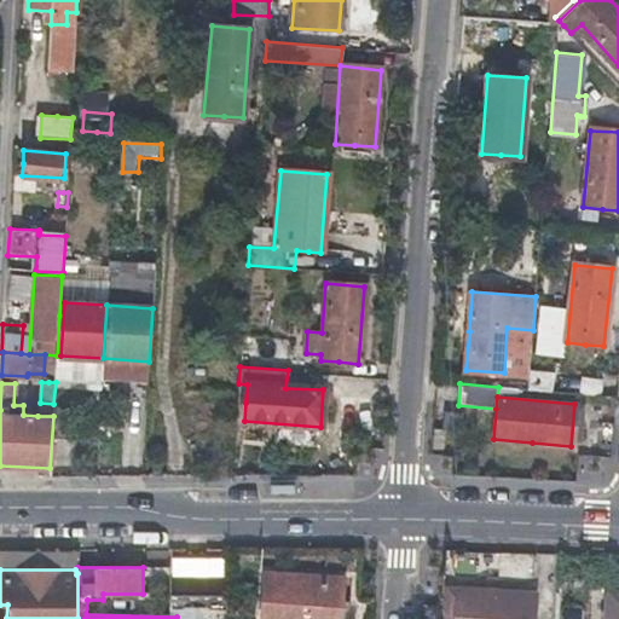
[(262,618),(266,618),(339,618),(342,579),(266,573),(262,618)]
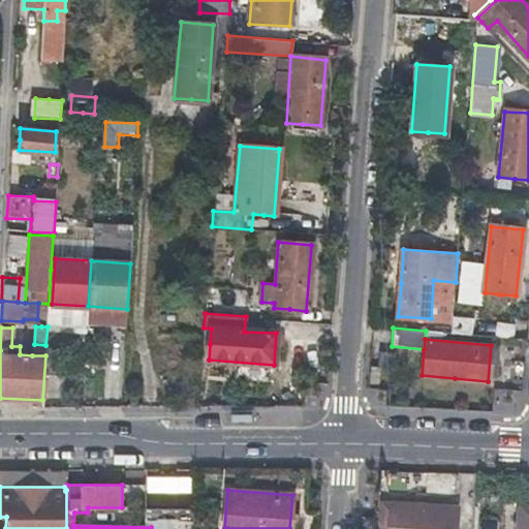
[(455,528),(457,507),(423,504),(389,502),(386,528),(455,528)]
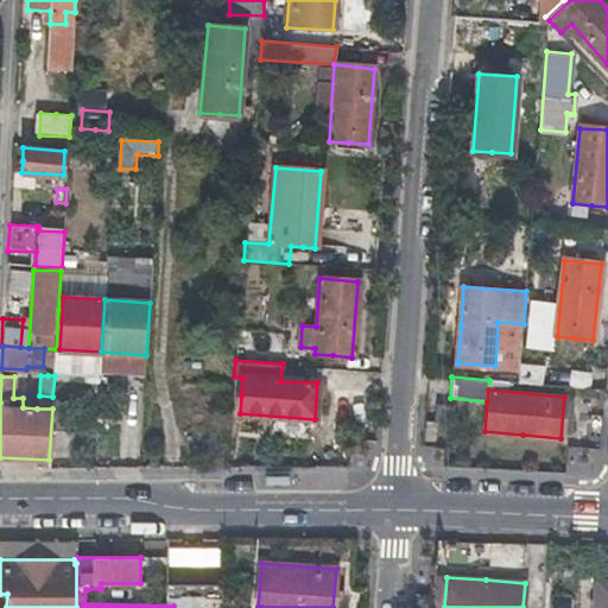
[(607,607),(607,581),(605,581),(595,581),(593,607),(607,607)]
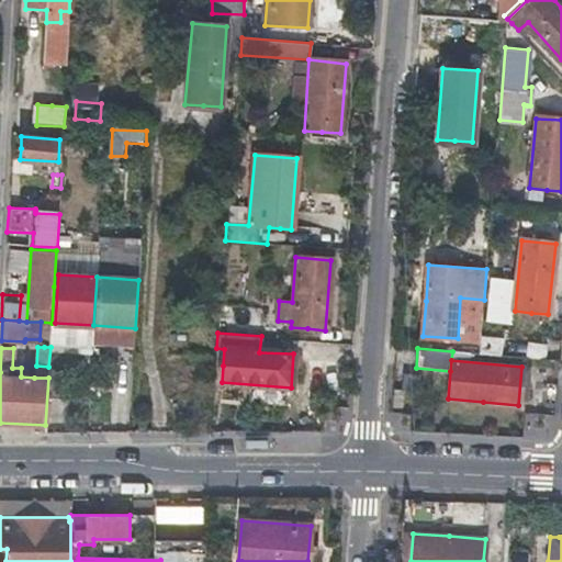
[(528,561),(530,553),(514,551),(512,561),(528,561)]
